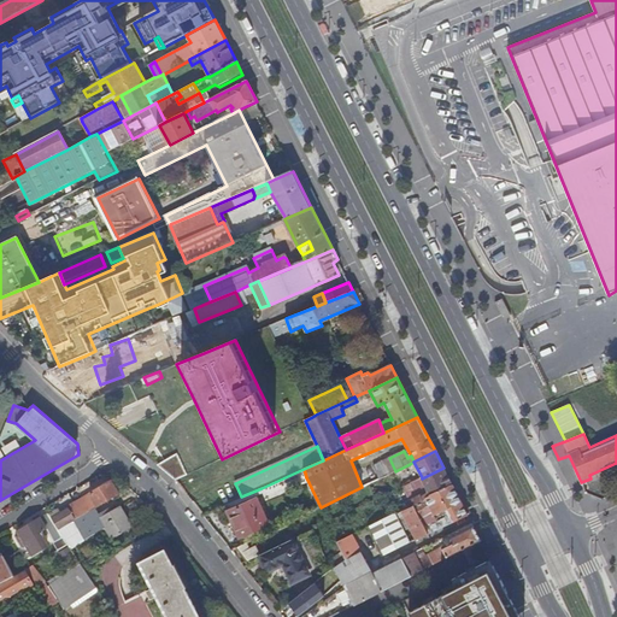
[(175,454),(157,464),(176,481),(187,476),(175,454)]
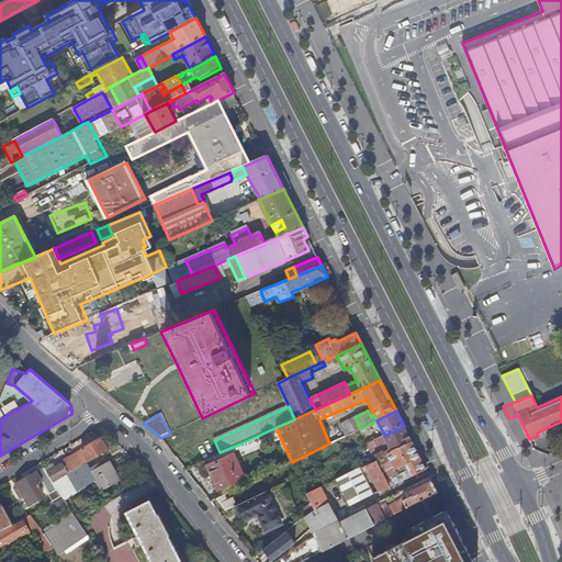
[(360,429),(355,417),(340,425),(346,436),(352,433),(360,429)]
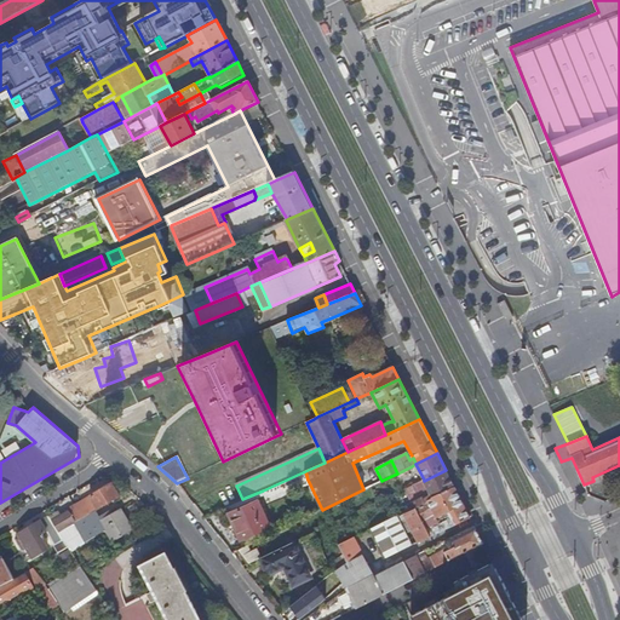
[(446,470),(424,481),(423,480),(419,481),(424,493),(423,498),(414,501),(414,503),(411,505),(412,509),(415,507),(415,509),(429,503),(430,504),(457,492),(446,470)]
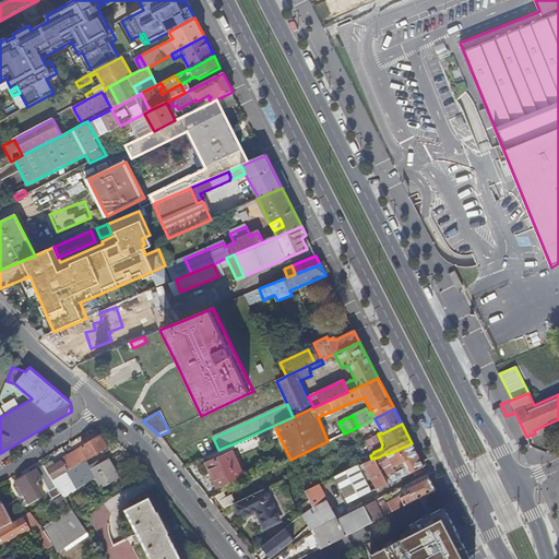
[(277,432),(275,425),(237,442),(240,451),(272,437),(271,436),(277,432)]
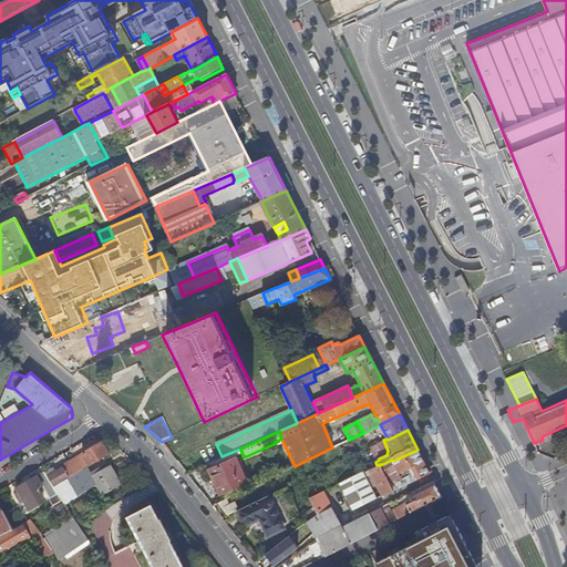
[(53,484),(54,486),(70,477),(110,454),(103,443),(62,466),(63,467),(48,476),(53,484)]
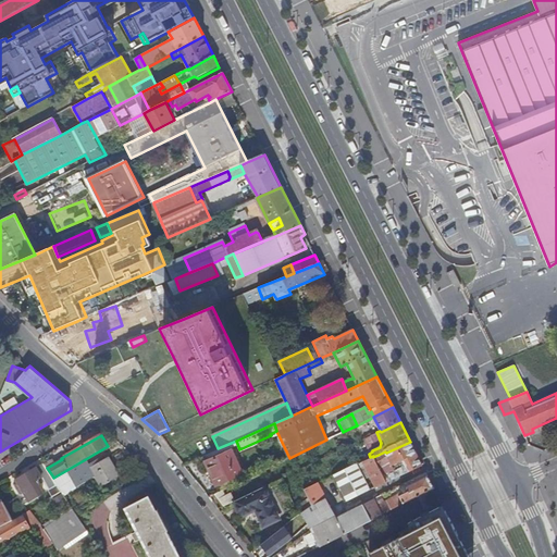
[(422,466),(410,442),(386,453),(385,452),(373,457),(384,477),(387,474),(384,466),(391,462),(392,466),(401,460),(405,468),(392,473),(395,479),(422,466)]
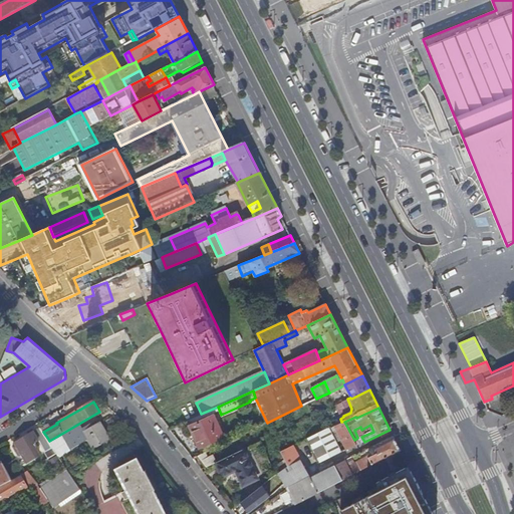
[(201,448),(223,437),(213,416),(191,427),(201,448)]
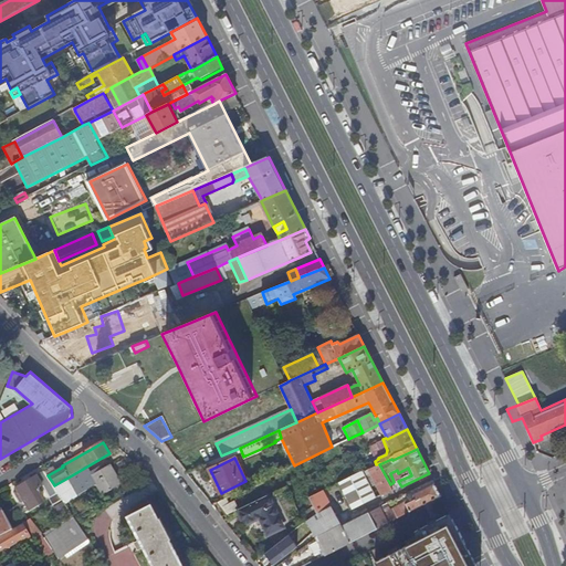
[(390,484),(379,464),(379,463),(376,464),(369,468),(383,494),(394,490),(391,486),(390,484)]
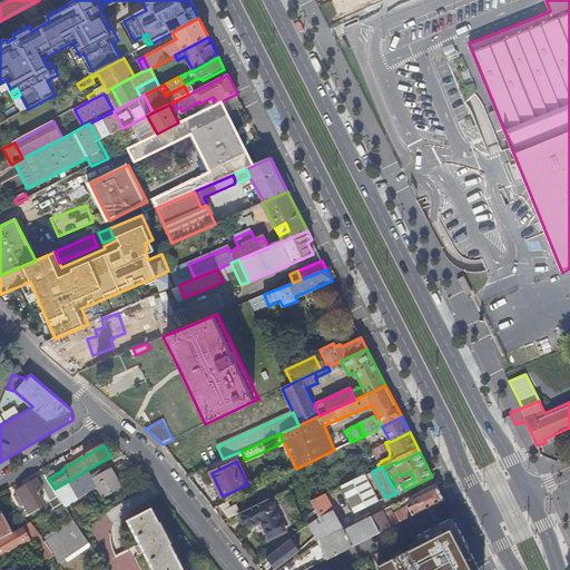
[(106,497),(123,488),(110,468),(94,478),(88,470),(70,480),(80,498),(100,487),(106,497)]
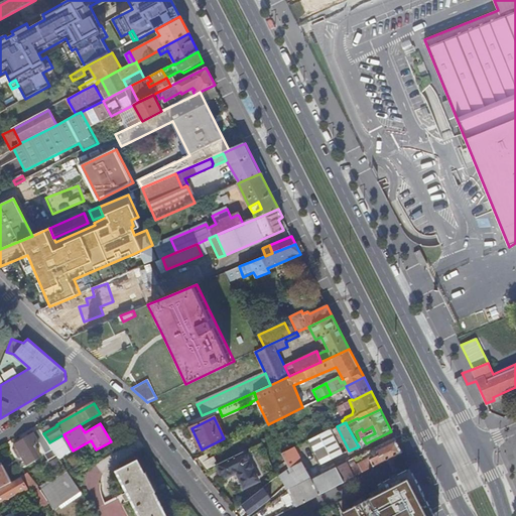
[(41,429),(34,433),(39,442),(40,444),(48,440),(43,433),(41,429)]
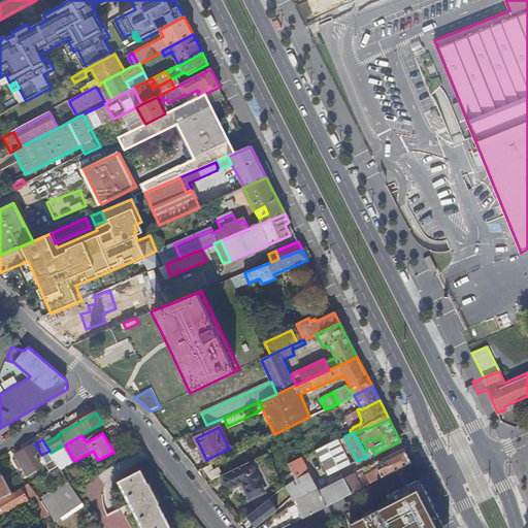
[(326,450),(331,461),(340,456),(333,441),(324,446),(326,450)]
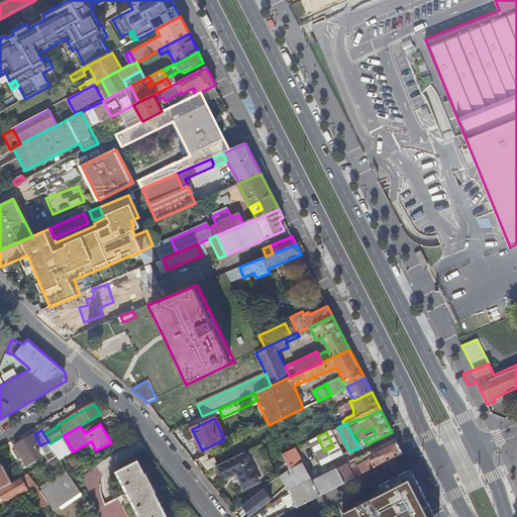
[(39,443),(34,434),(15,445),(17,447),(14,449),(18,455),(20,454),(27,466),(40,457),(33,446),(39,443)]
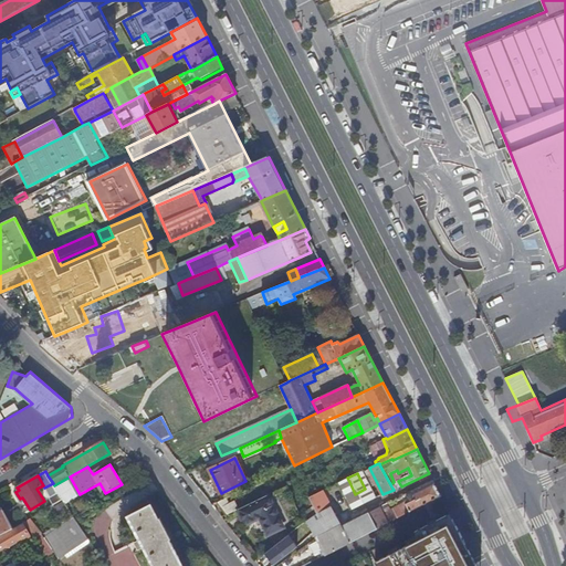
[(54,485),(53,483),(44,488),(51,498),(50,498),(54,504),(63,500),(54,485)]
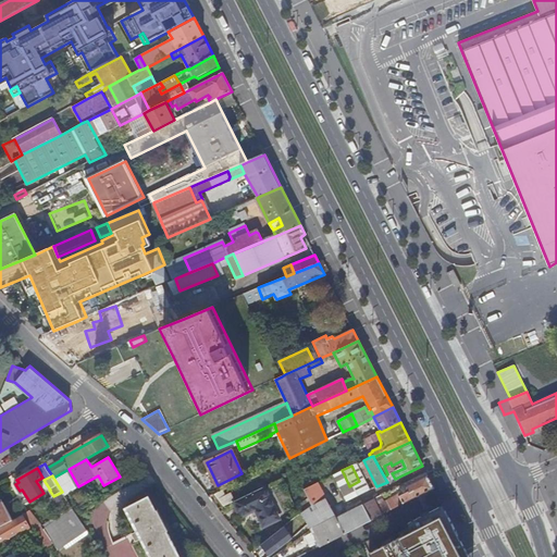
[(434,489),(428,475),(406,486),(409,492),(400,496),(401,497),(379,509),(373,500),(363,506),(371,521),(434,489)]
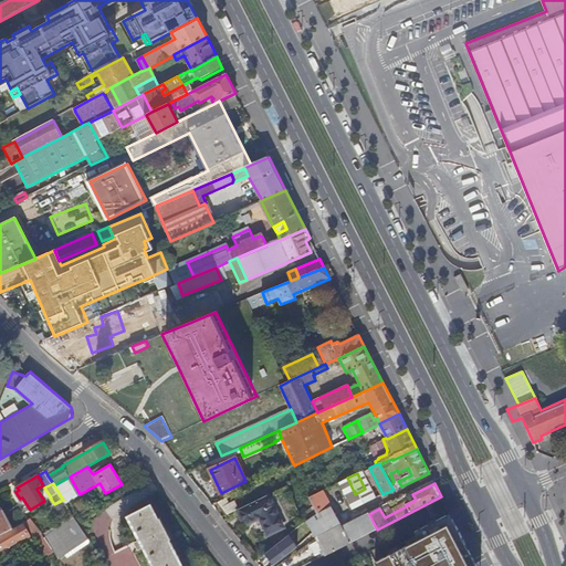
[(355,494),(360,505),(370,501),(365,489),(355,494)]
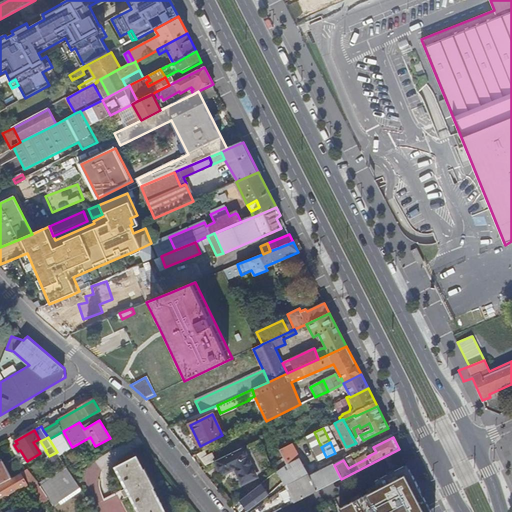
[(341,479),(334,465),(334,464),(321,471),(310,477),(292,443),(279,449),(288,466),(276,473),(263,483),(265,485),(268,489),(275,484),(277,487),(284,483),(288,490),(282,493),(287,504),(293,501),(294,503),(341,479)]
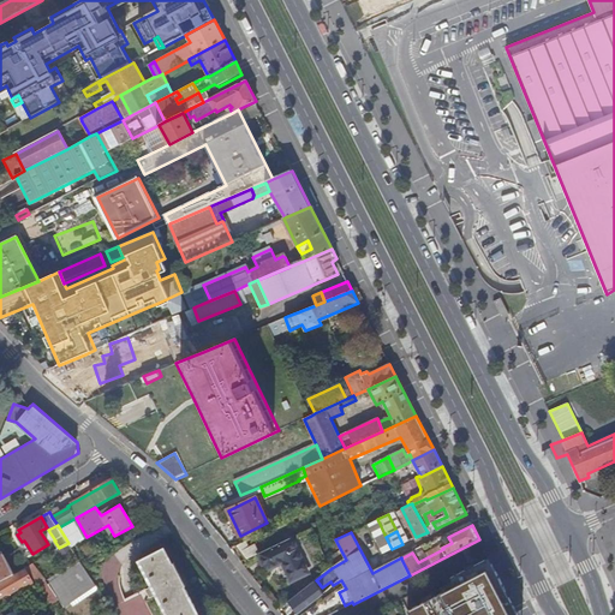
[(309,573),(291,537),(258,553),(258,554),(267,569),(284,561),(292,580),(309,573)]
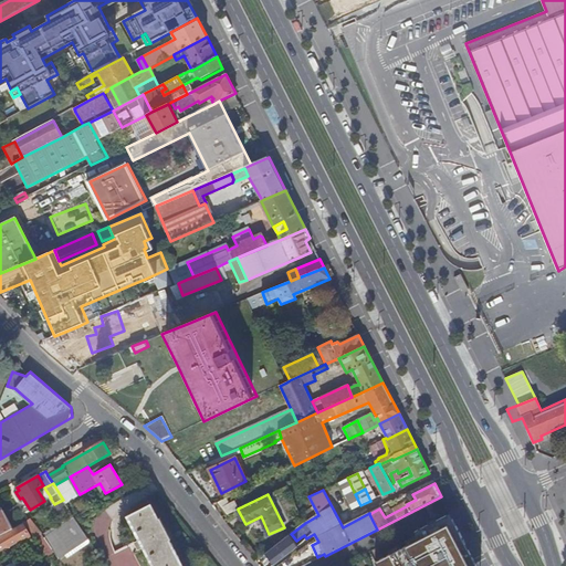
[(238,510),(238,509),(234,501),(229,503),(227,498),(217,502),(227,515),(238,510)]
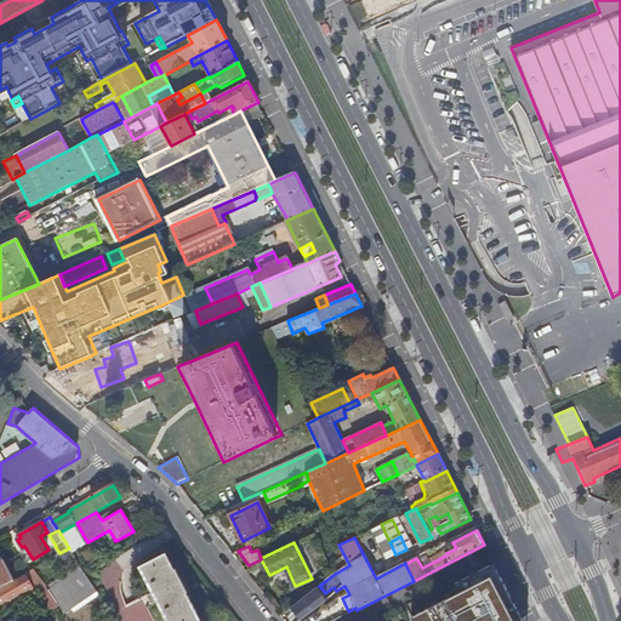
[(158,600),(169,620),(201,620),(187,592),(188,591),(176,568),(174,569),(166,554),(141,568),(154,593),(149,596),(153,603),(158,600)]
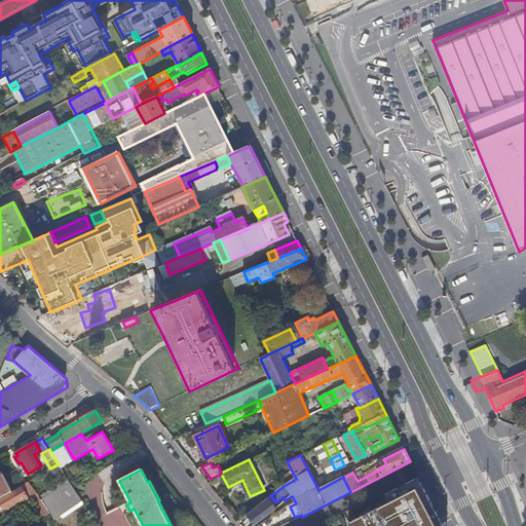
[(3,475),(0,476),(0,497),(11,491),(3,475)]
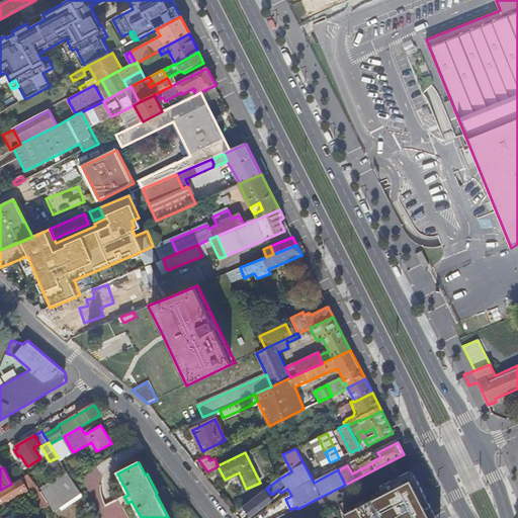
[(436,517),(412,470),(379,487),(383,494),(365,503),(366,504),(358,508),(357,507),(343,514),(345,517),(436,517)]
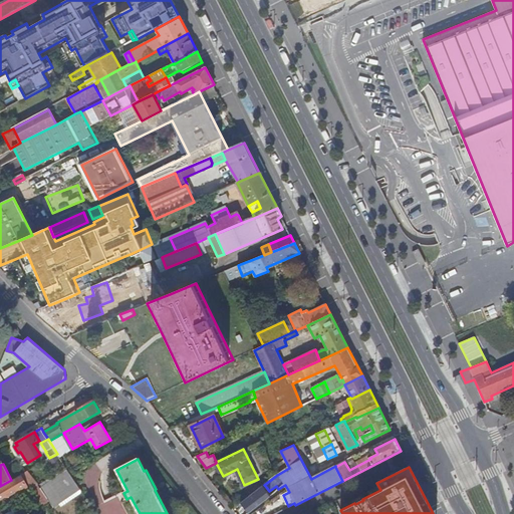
[(30,469),(21,474),(32,489),(39,485),(30,469)]
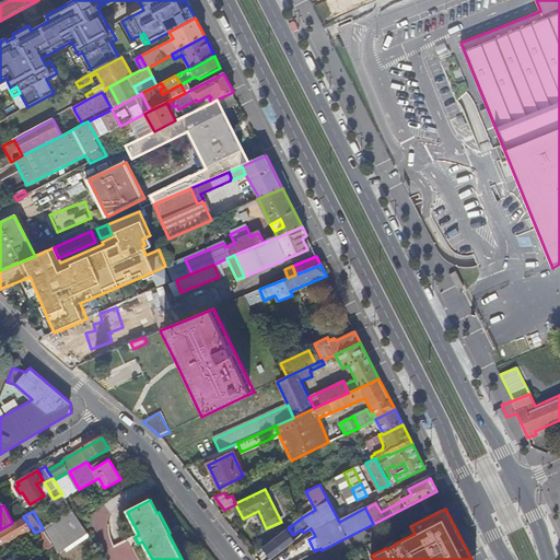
[(74,512),(44,533),(53,545),(58,553),(89,534),(78,516),(74,512)]
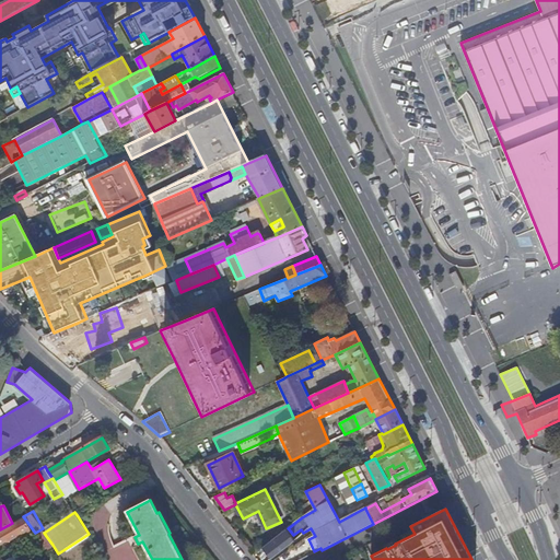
[(23,520),(1,532),(2,534),(0,535),(0,544),(7,540),(8,541),(20,535),(22,539),(32,534),(23,520)]
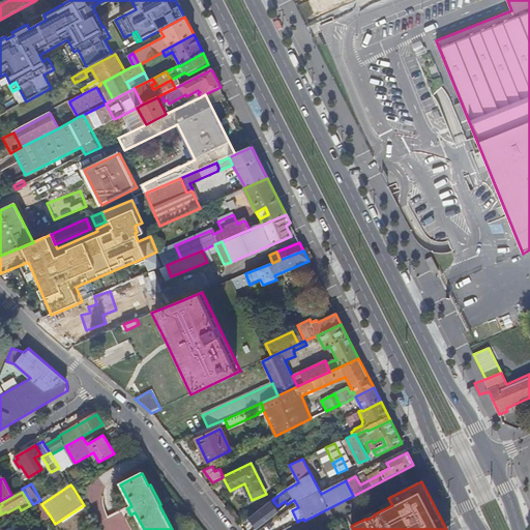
[(50,516),(41,504),(36,507),(45,520),(50,516)]
